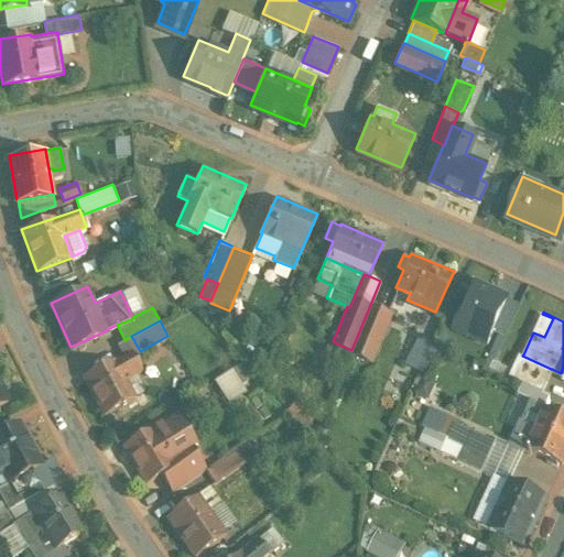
[(433,340),(419,335),(408,359),(421,366),(433,340)]
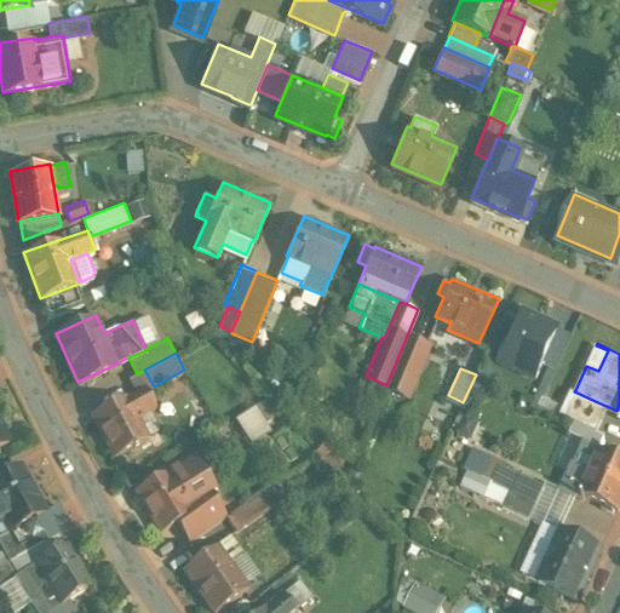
[(145,384),(126,394),(92,412),(115,454),(149,436),(135,410),(138,407),(141,413),(156,405),(145,384)]
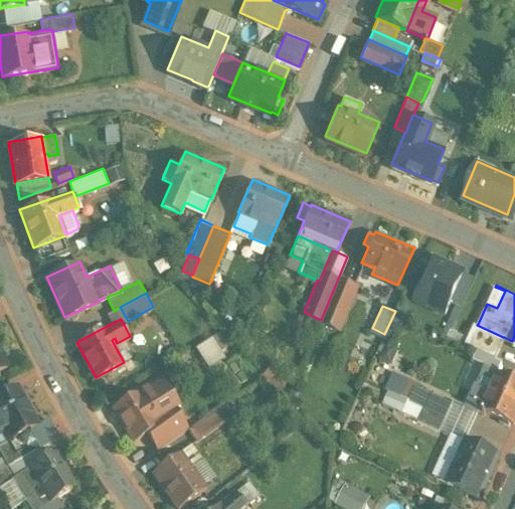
[(503,337),(477,325),(478,324),(475,322),(466,342),(495,355),(503,337)]
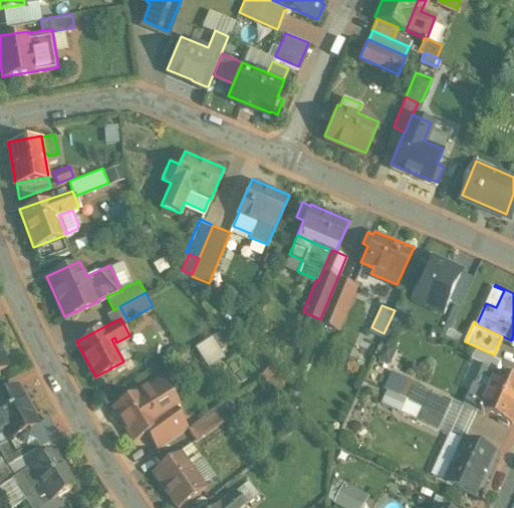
[(206,359),(230,345),(220,328),(196,342),(206,359)]
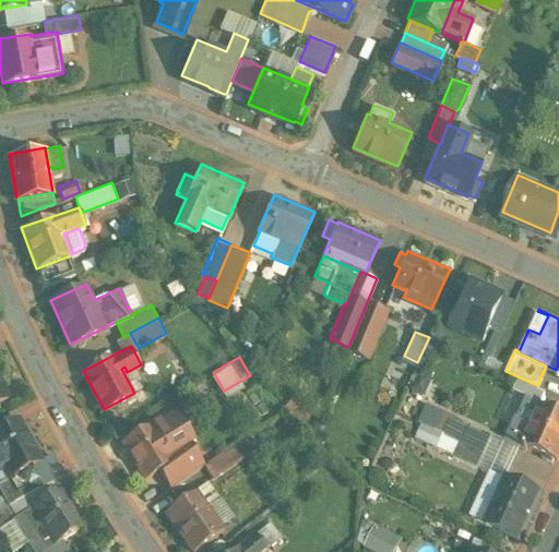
[(558,453),(558,408),(525,393),(506,438),(523,445),(525,446),(527,443),(544,451),(543,454),(552,459),(554,456),(557,457),(558,453)]
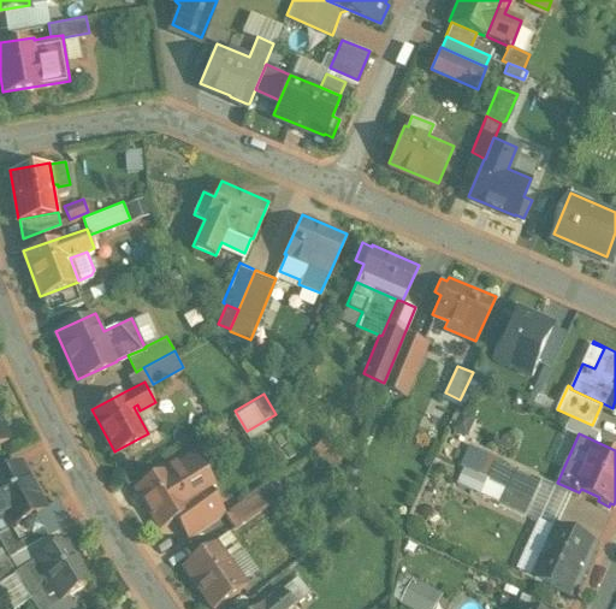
[(217,491),(193,453),(167,468),(191,507),(176,516),(187,534),(225,510),(214,494),(217,491)]
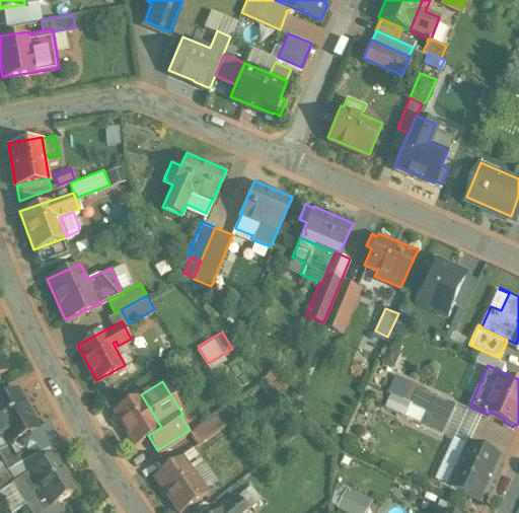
[(39,426),(17,387),(0,396),(0,428),(8,442),(29,431),(39,426)]
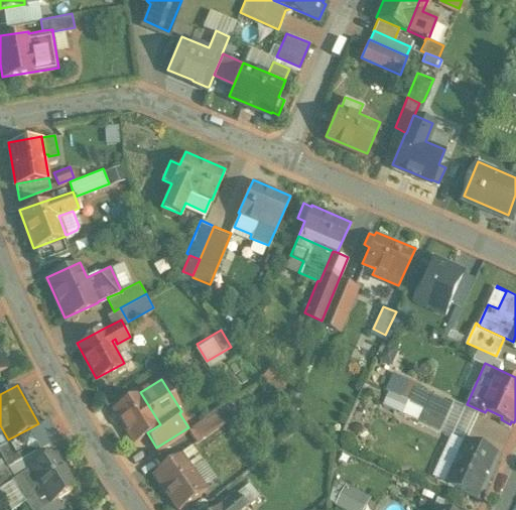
[(430,392),(416,386),(410,399),(424,405),(430,392)]
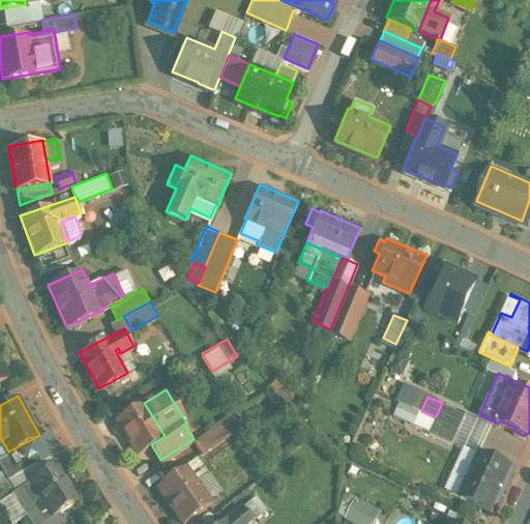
[(143,401),(115,418),(137,454),(151,444),(165,436),(144,403),(143,401)]
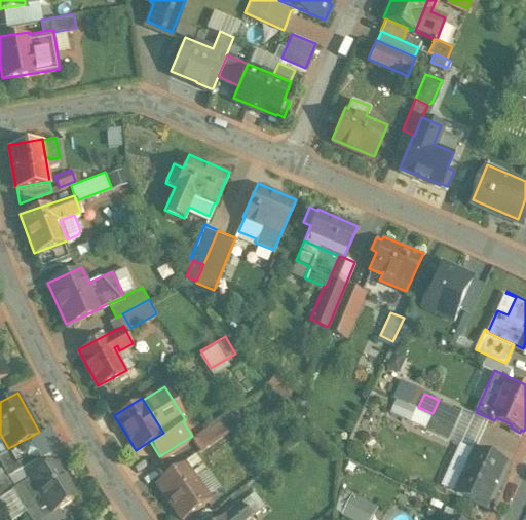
[(461,410),(439,400),(433,413),(455,423),(461,410)]
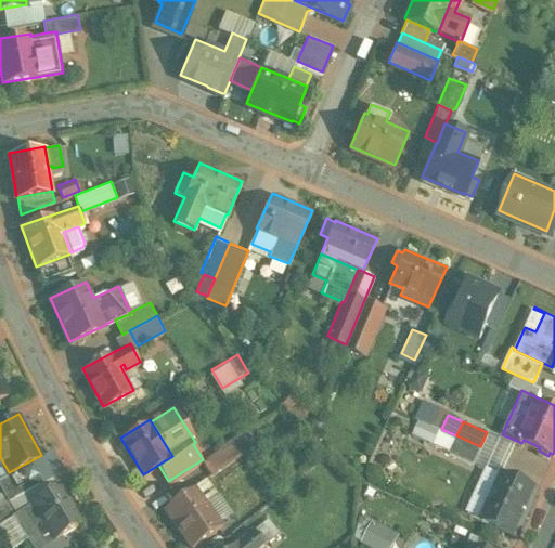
[(456,435),(441,429),(436,442),(451,448),(456,435)]
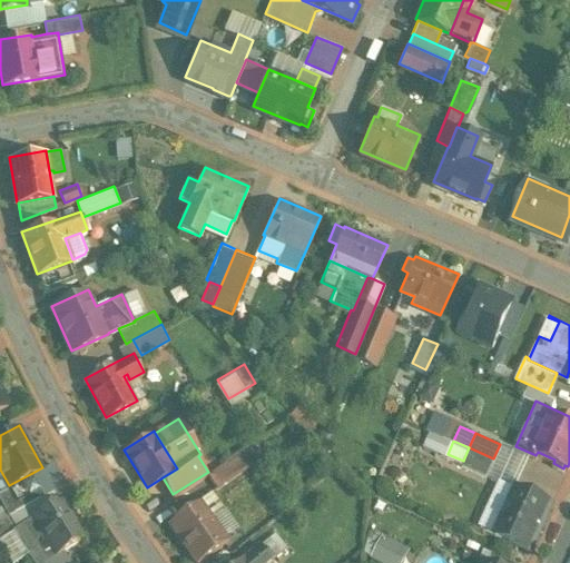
[(493,458),(469,447),(463,461),(462,462),(487,473),(493,458)]
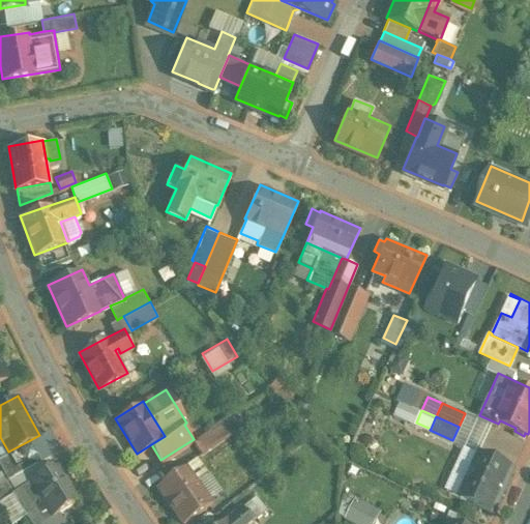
[(211,428),(194,439),(202,452),(219,441),(211,428)]
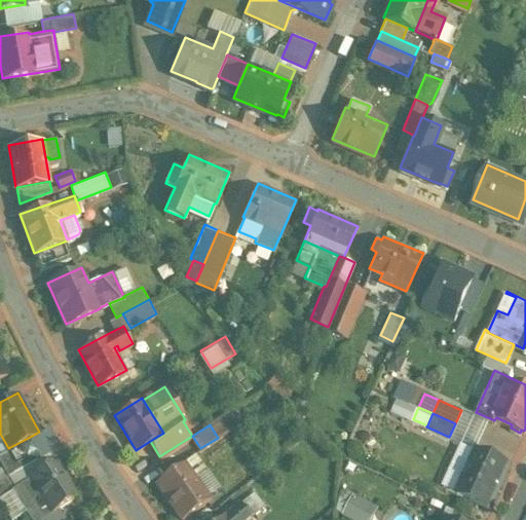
[(30,437),(8,448),(0,452),(0,459),(8,474),(9,474),(41,455),(30,437)]
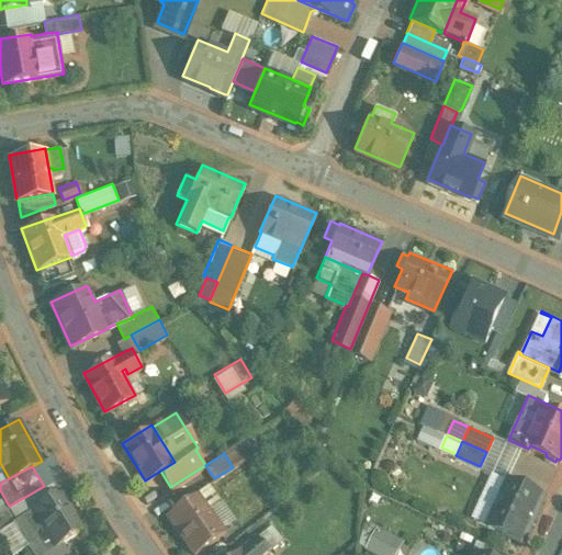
[(495,473),(474,516),(489,522),(508,478),(495,473)]
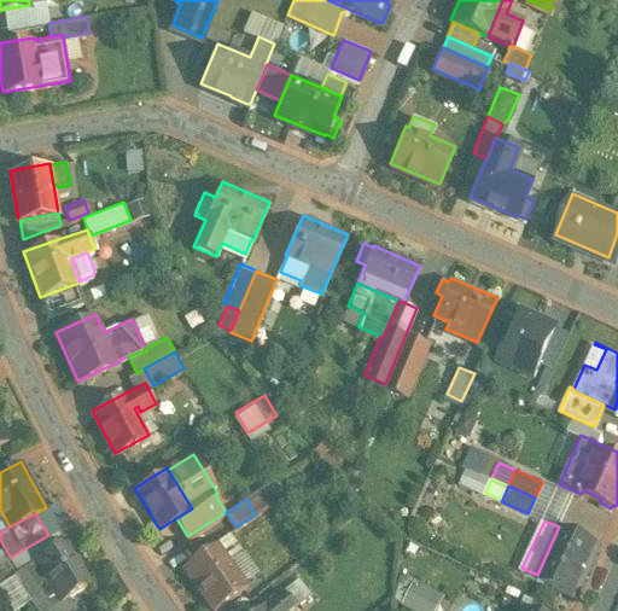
[(599,543),(560,525),(559,527),(537,575),(537,576),(576,594),(599,543)]
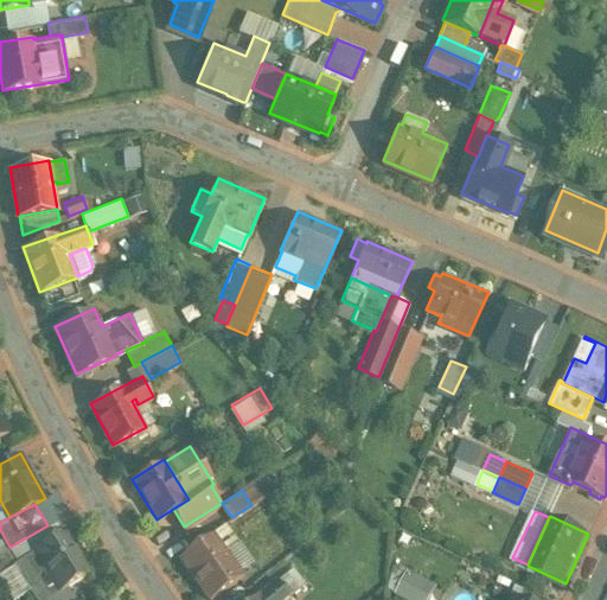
[(88,570),(63,531),(34,548),(61,588),(68,583),(88,570)]
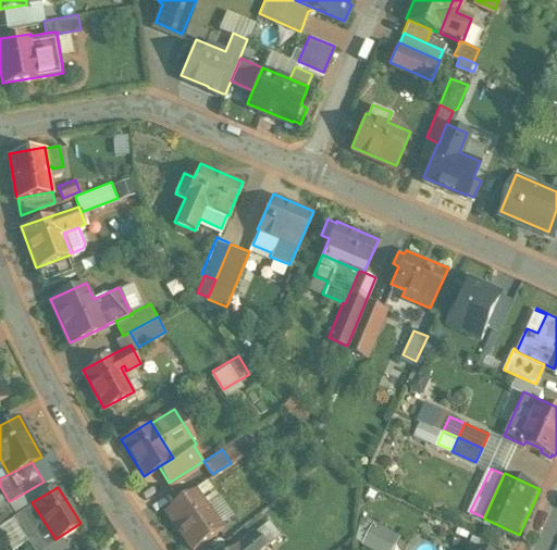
[(223,526),(195,487),(165,508),(193,547),(223,526)]
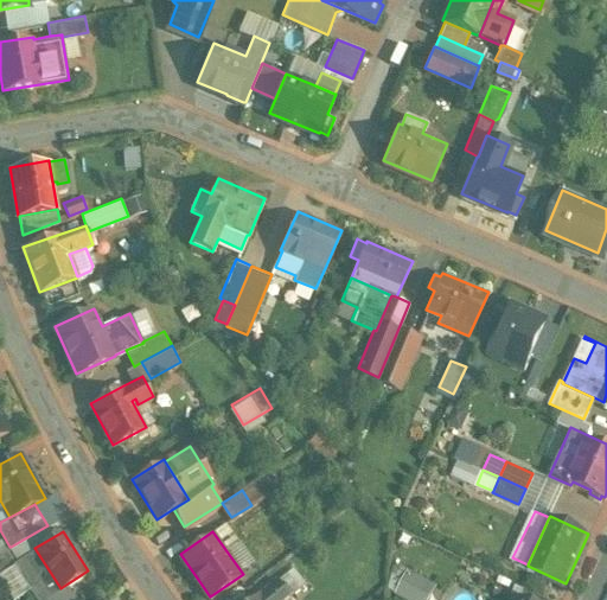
[(10,547),(0,551),(0,570),(19,560),(18,559),(11,547),(10,547)]
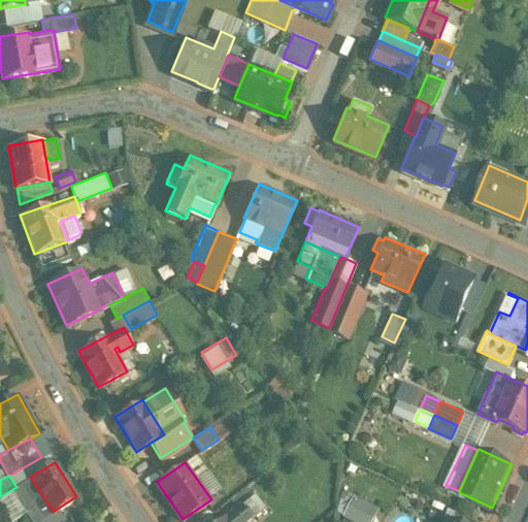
[(53,512),(30,477),(15,486),(17,487),(28,506),(25,508),(33,521),(61,521),(66,519),(59,508),(53,512)]
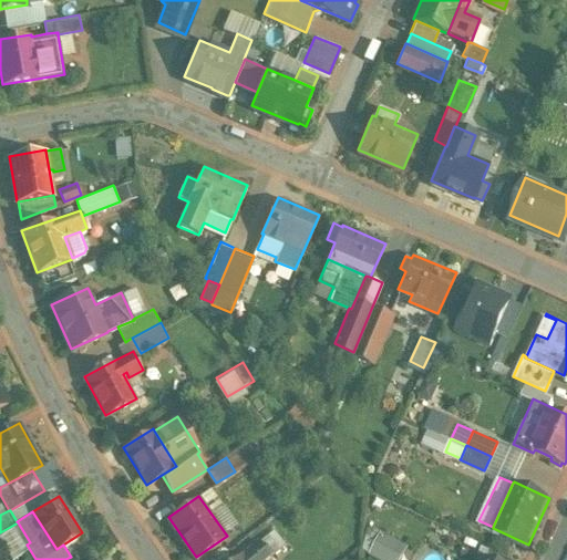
[(381,526),(369,549),(390,559),(399,559),(409,540),(381,526)]
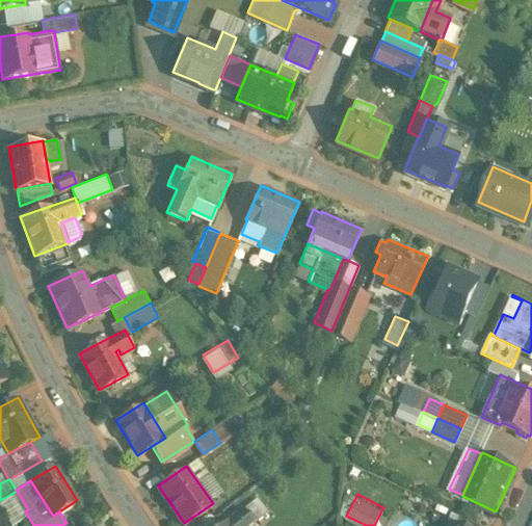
[(243,505),(227,520),(225,519),(217,525),(247,525),(256,520),(243,505)]
